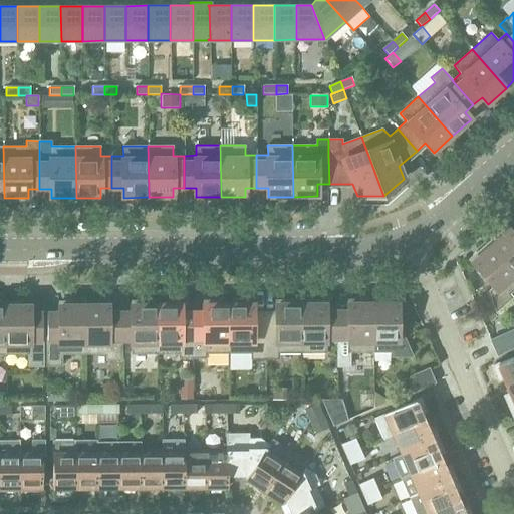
[(499,233),(488,243),(513,272),(513,235),(509,230),(502,236),(499,233)]
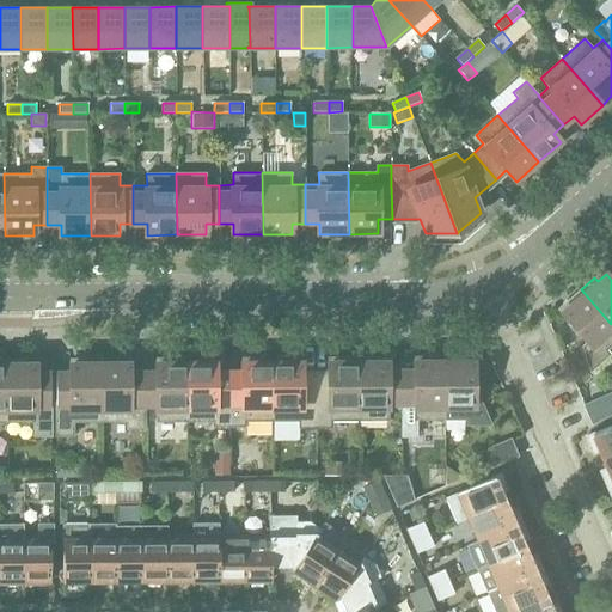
[(606,350),(611,344),(611,324),(581,289),(568,301),(570,305),(562,312),(588,342),(583,347),(591,369),(610,354),(606,350)]
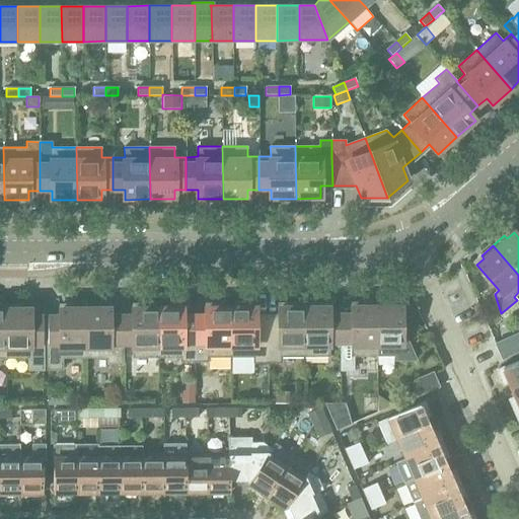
[(279,315),(268,315),(268,362),(281,362),(281,356),(304,356),(304,303),(289,303),(289,308),(279,308),(279,315)]
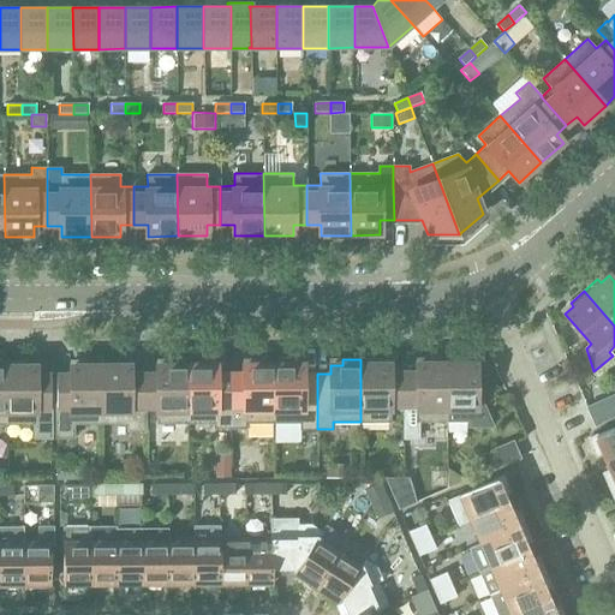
[(404,405),(404,374),(389,374),(389,364),(378,364),(378,359),(360,359),(360,422),(389,422),(389,405),(404,405)]
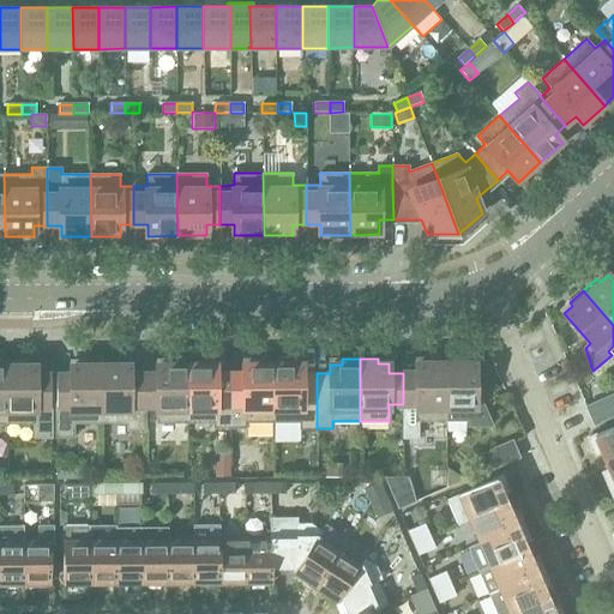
[(416,373),(403,373),(403,404),(416,404),(416,421),(446,421),(446,359),(428,359),(428,363),(416,363),(416,373)]
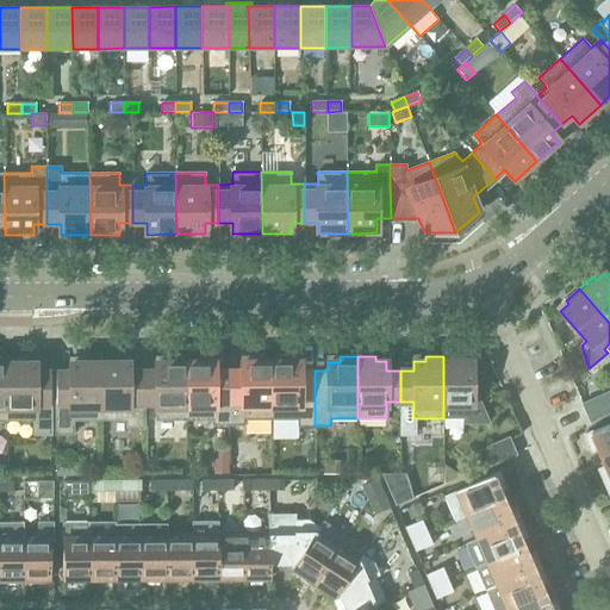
[(443,418),(465,417),(465,423),(489,423),(479,400),(472,400),(472,361),(461,361),(461,356),(443,356),(443,418)]
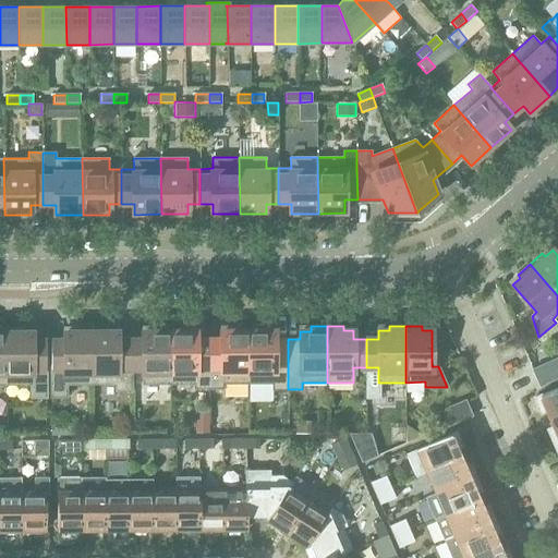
[(131,370),(132,370),(143,368),(144,384),(170,384),(170,327),(154,327),(154,331),(143,331),(143,340),(131,340),(131,370)]
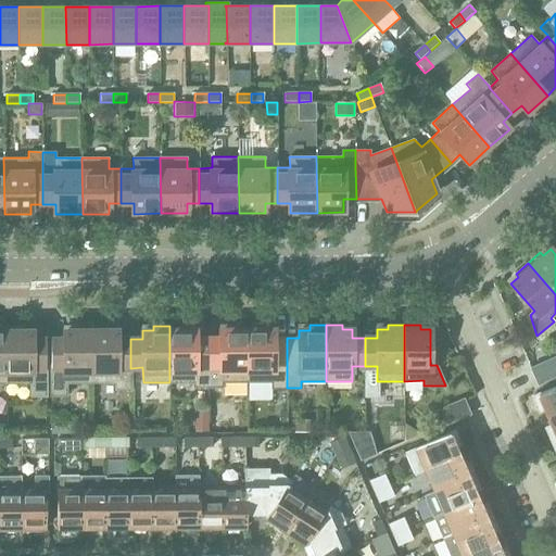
[(186,326),(169,326),(169,382),(193,382),(193,388),(209,388),(209,367),(209,339),(196,339),(196,330),(186,330),(186,326)]
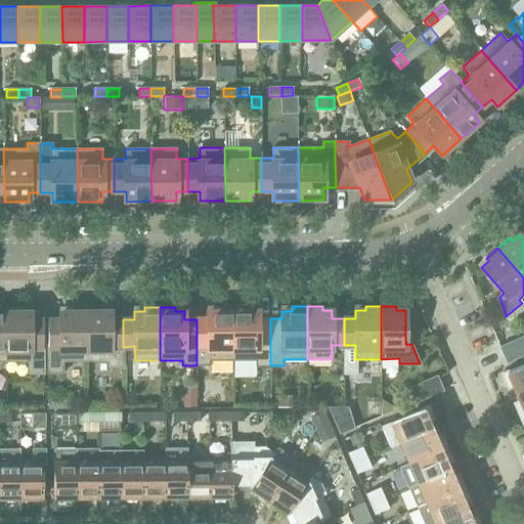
[(208,319),(197,319),(197,346),(197,365),(211,365),(211,359),(233,359),(233,307),(218,307),(218,311),(208,311),(208,319)]
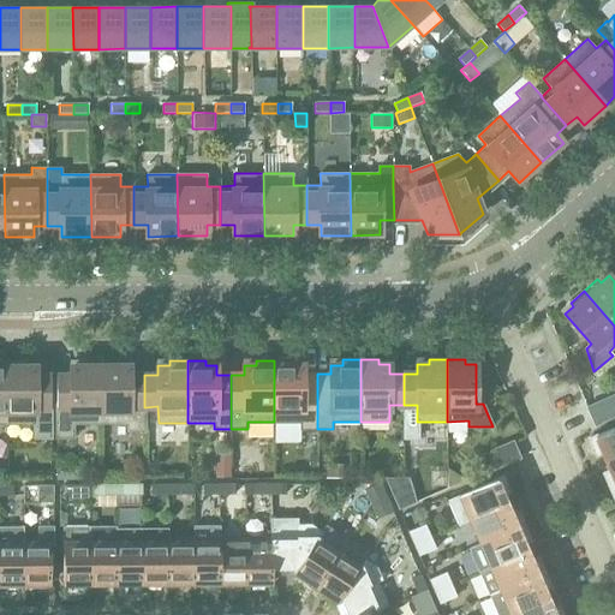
[(317,429),(317,374),(303,374),(303,365),(292,365),(292,360),(274,360),(274,422),(302,422),(302,429),(317,429)]
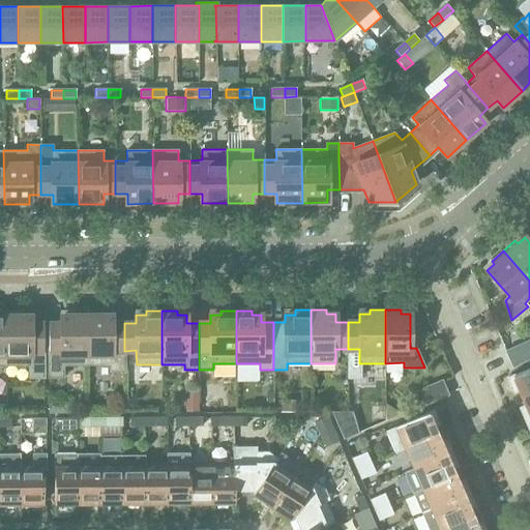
[(21,312),(5,312),(6,365),(30,364),(31,378),(43,378),(43,351),(43,324),(31,324),(31,316),(21,316),(21,312)]
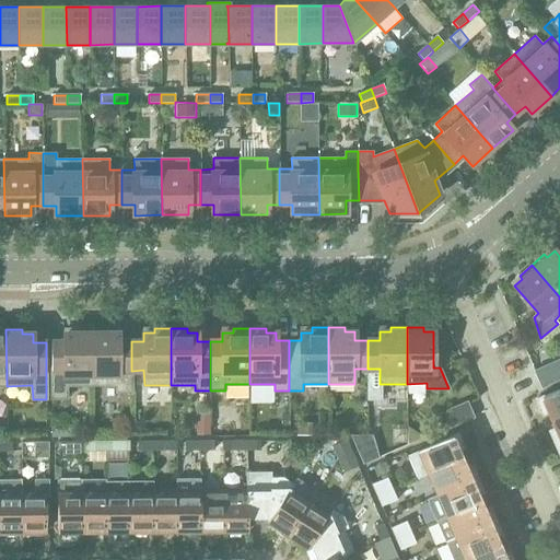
[(76,329),(76,334),(65,334),(65,342),(51,342),(51,398),(67,398),(67,385),(92,385),(92,329),(76,329)]
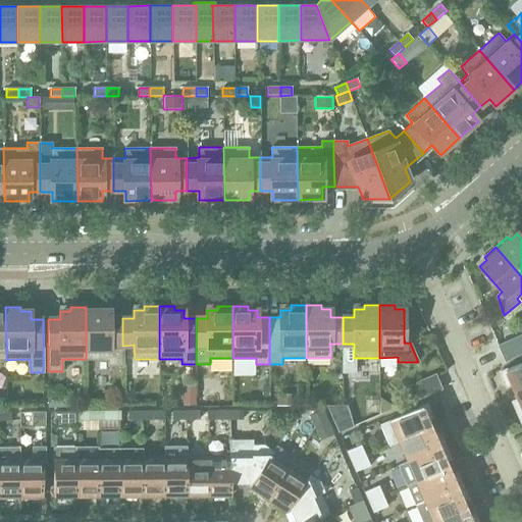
[(109,369),(109,365),(123,365),(123,346),(122,346),(122,318),(110,318),(110,311),(101,311),(100,307),(86,307),(86,359),(95,359),(95,365),(96,368),(98,371),(101,372),(104,372),(107,371),(109,369)]
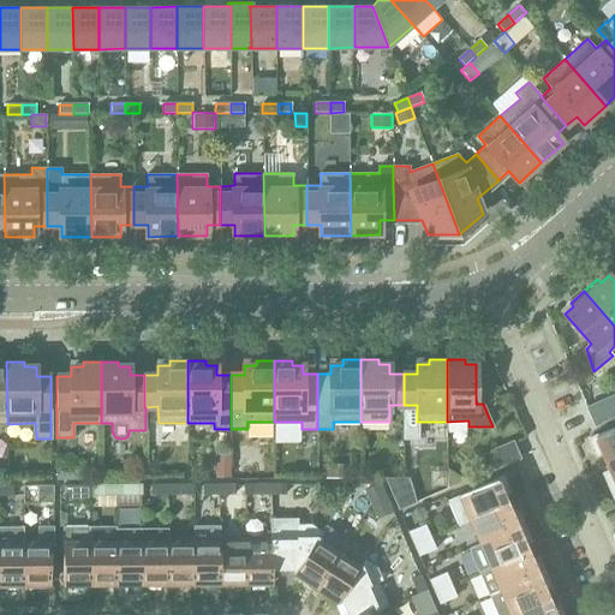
[(595,427),(614,417),(614,393),(586,406),(595,427)]
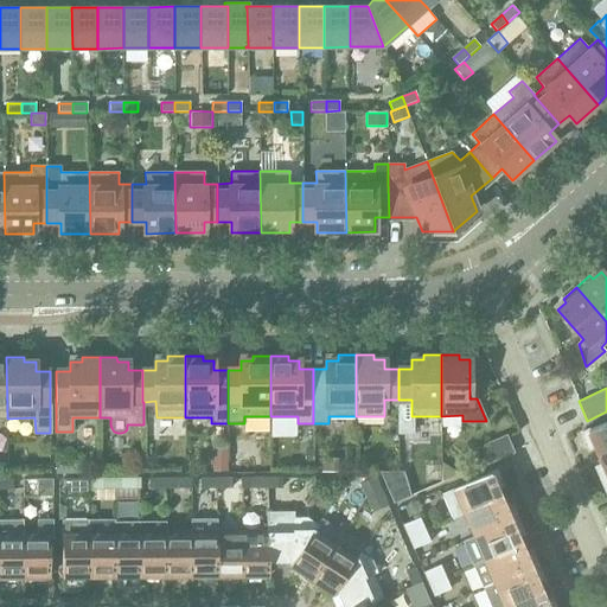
[(606,451),(606,421),(581,433),(588,448),(593,446),(598,455),(606,451)]
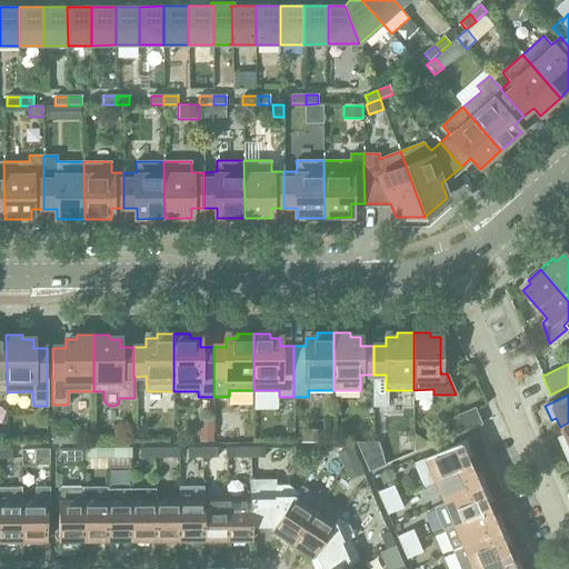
[(447,438),(480,423),(475,409),(440,423),(447,438)]
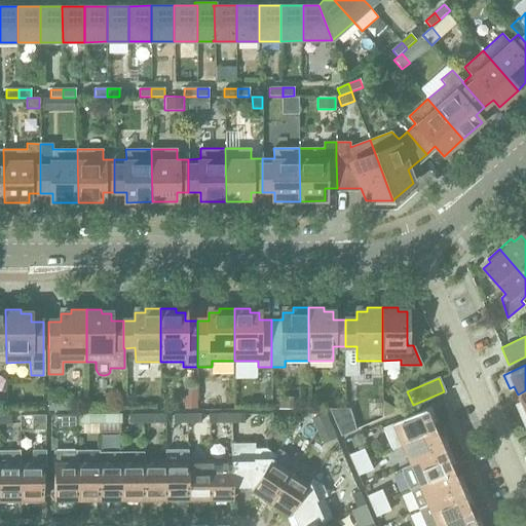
[(525,390),(518,395),(521,403),(517,405),(522,417),(525,414),(525,390)]
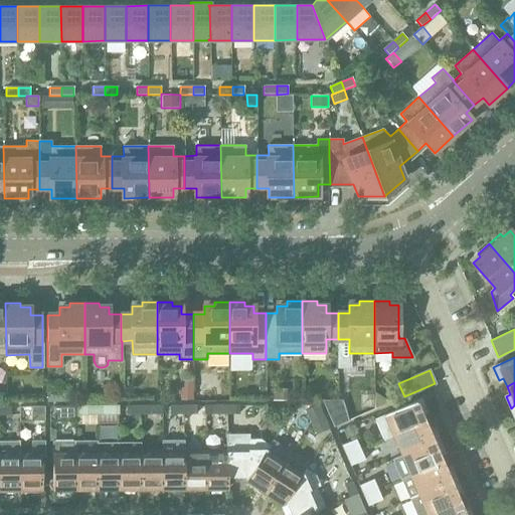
[(68,389),(47,389),(47,401),(68,401),(68,389)]
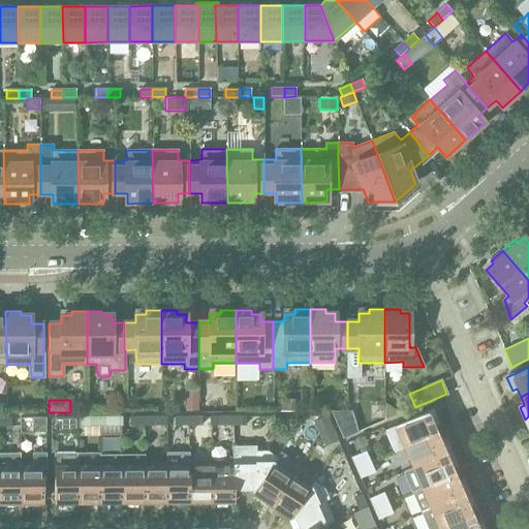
[(196,400),(186,400),(186,410),(196,410),(196,400)]
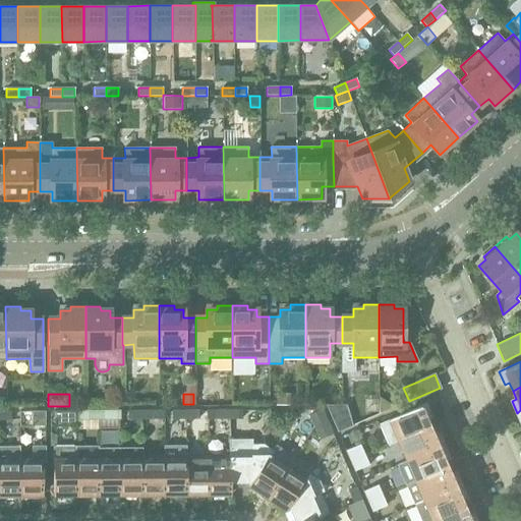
[(288,394),(278,394),(278,404),(288,404),(288,394)]
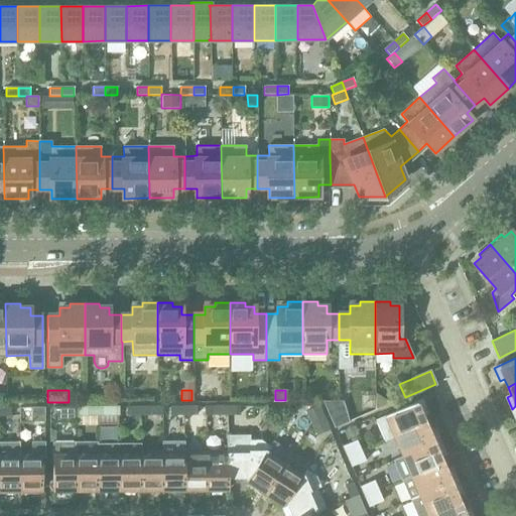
[(393,436),(425,422),(421,414),(426,412),(420,400),(375,419),(385,441),(394,437),(393,436)]
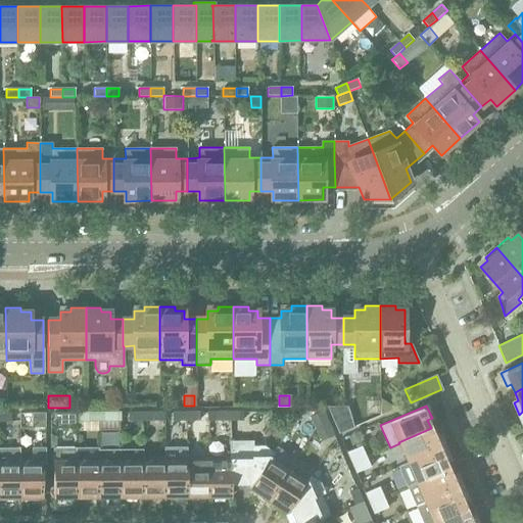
[(344,407),(328,407),(334,421),(347,416),(344,407)]
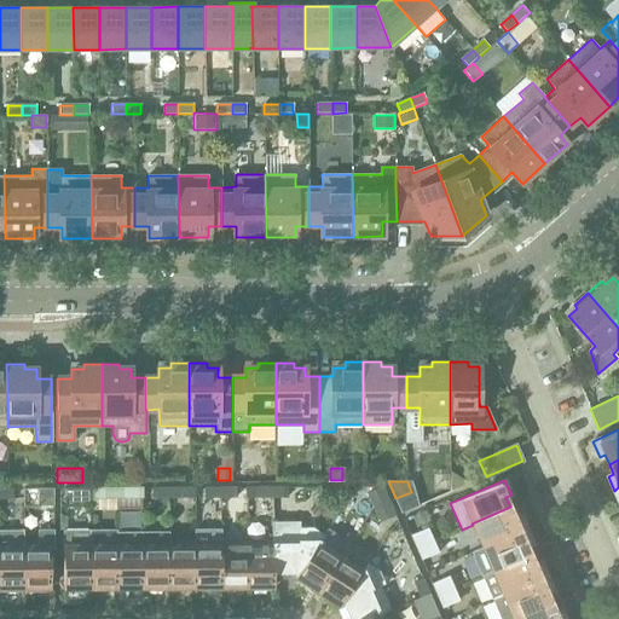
[(374,490),(368,493),(374,507),(380,504),(389,501),(383,486),(374,490)]
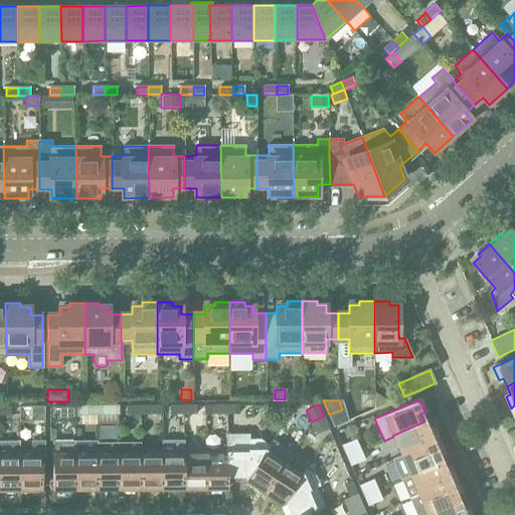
[(11,406),(0,405),(0,414),(11,414),(11,406)]
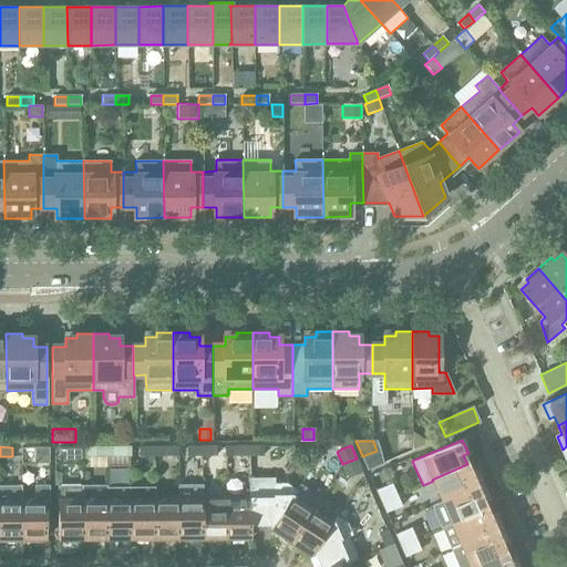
[(92,456),(106,456),(106,446),(92,447),(92,456)]
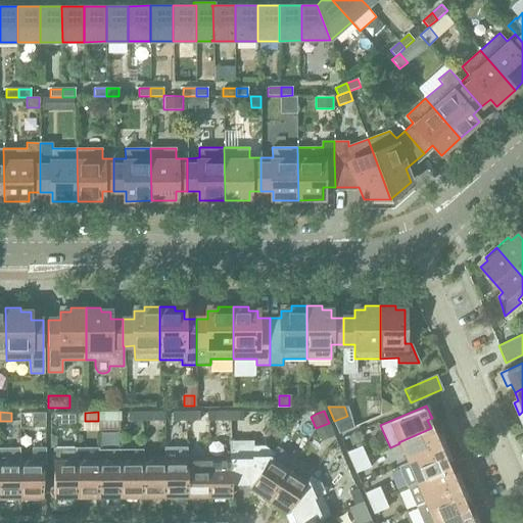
[(121,412),(98,412),(98,421),(111,421),(121,421),(121,412)]
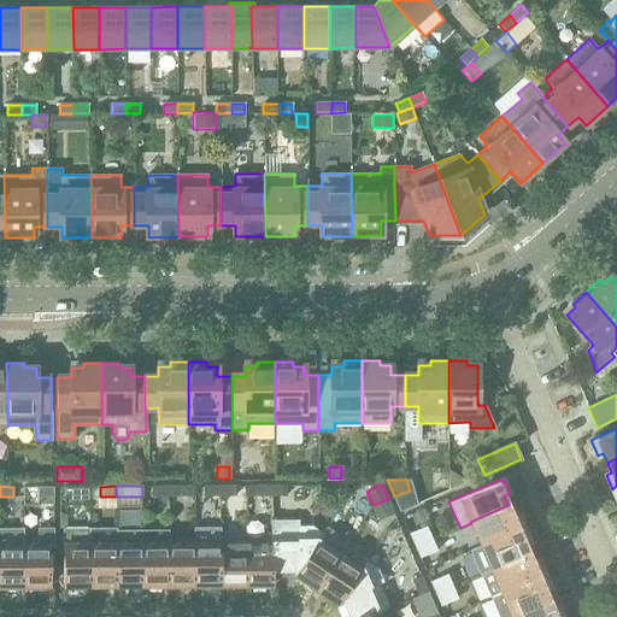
[(153,497),(169,495),(169,486),(153,486),(153,497)]
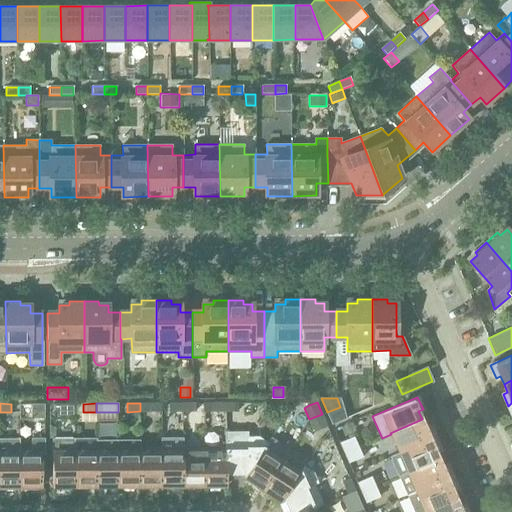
[(161,403),(140,403),(140,411),(153,411),(161,411),(161,403)]
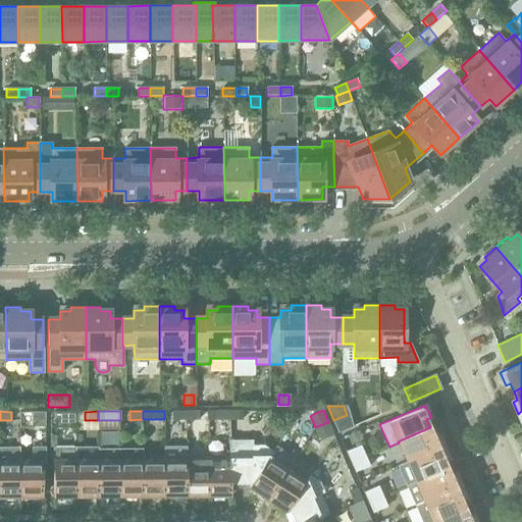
[(173,419),(187,419),(187,411),(173,411),(173,419)]
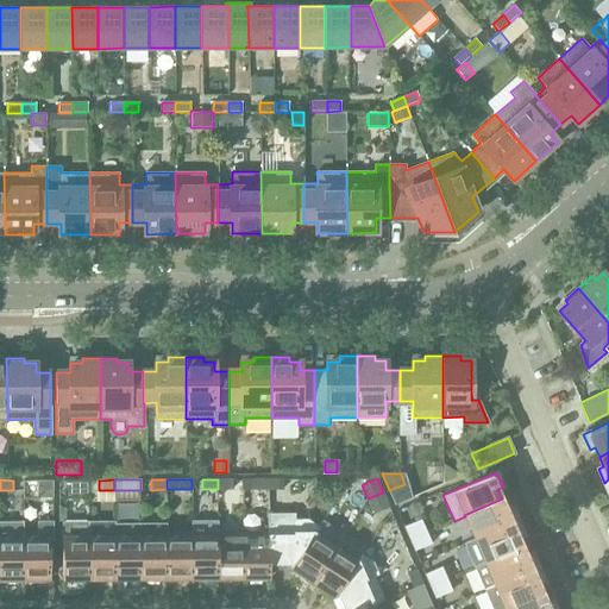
[(232,479),(218,479),(218,489),(233,489),(232,479)]
